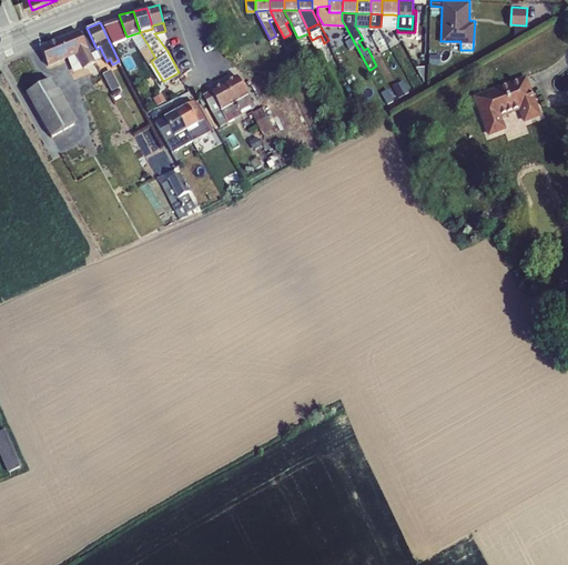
[(87,28),(79,29),(91,51),(97,49),(87,28)]
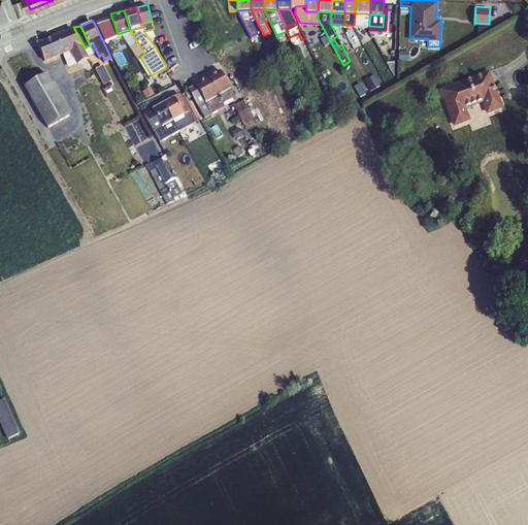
[(73,27),(37,41),(44,60),(63,53),(70,50),(76,62),(89,56),(89,55),(85,47),(73,27)]
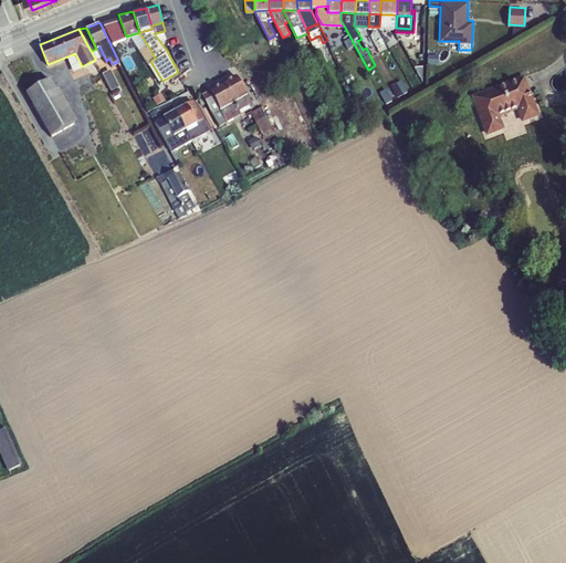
[(383,31),(375,35),(381,48),(389,44),(383,31)]
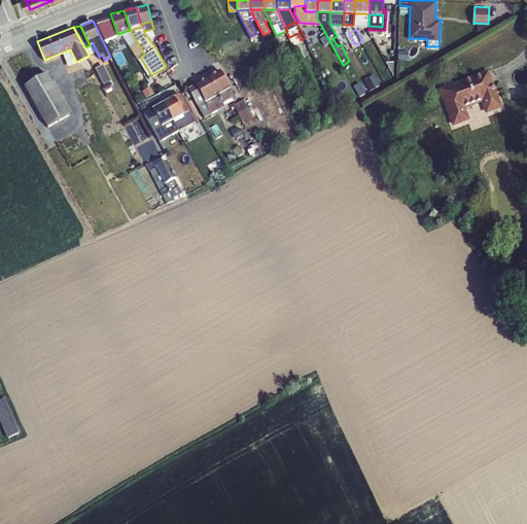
[(374,39),(369,30),(360,33),(365,43),(374,39)]
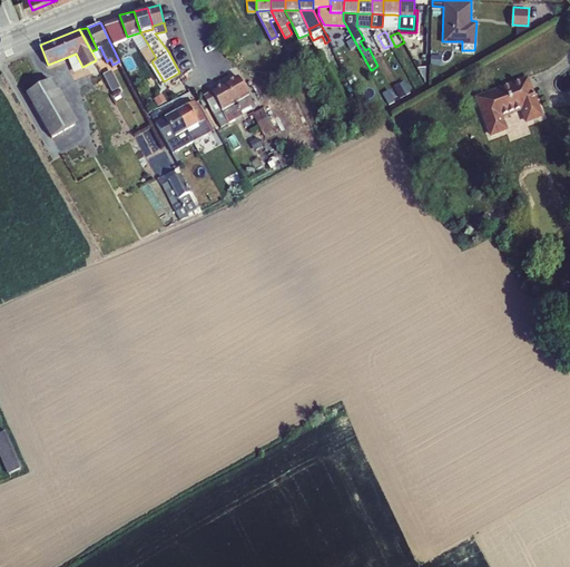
[(156,58),(148,45),(139,49),(149,64),(151,61),(156,58)]
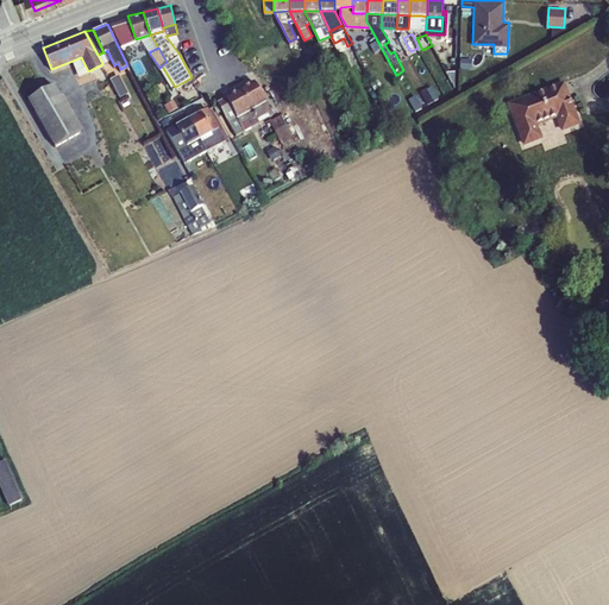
[(98,55),(102,63),(111,58),(107,50),(104,52),(98,55)]
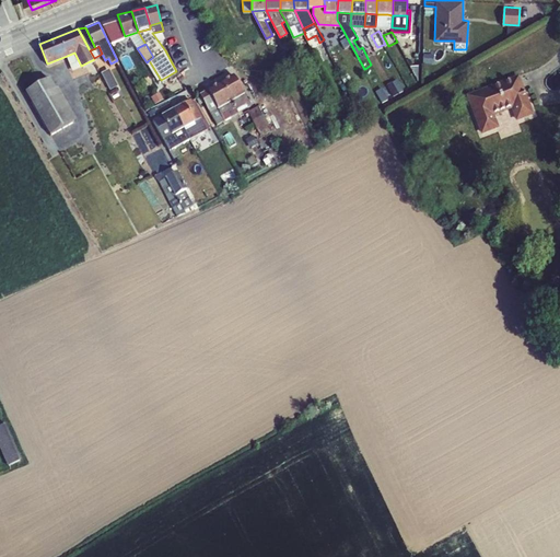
[(74,53),(67,56),(72,69),(81,66),(74,53)]
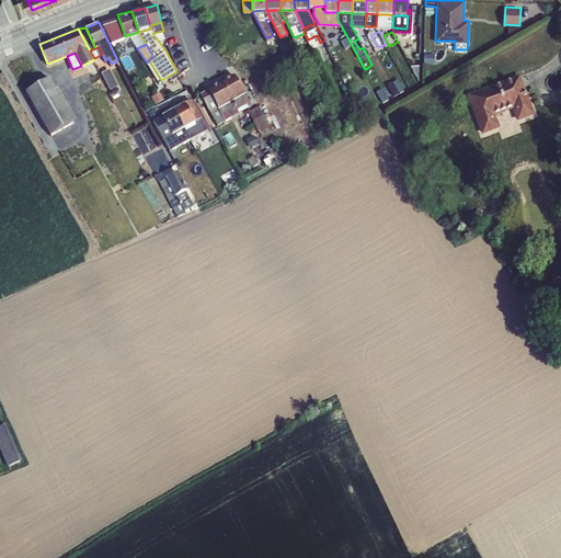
[(266,64),(254,69),(259,79),(271,73),(266,64)]
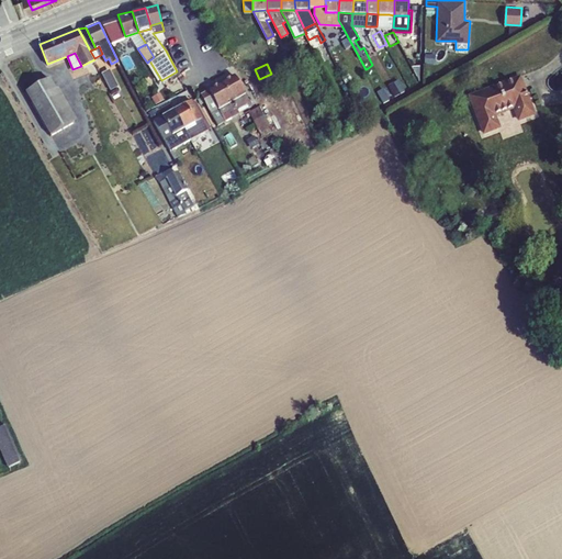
[(110,66),(102,70),(111,87),(119,82),(110,66)]
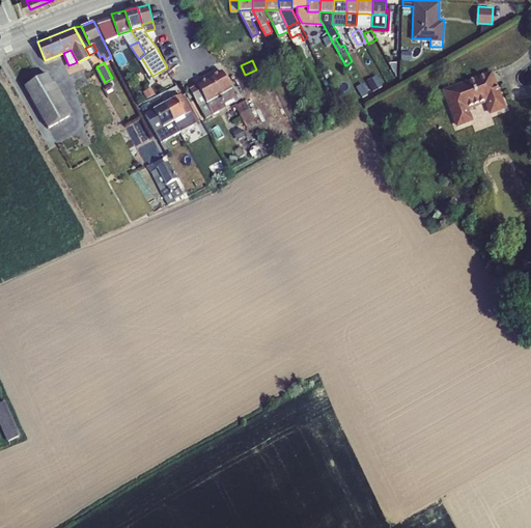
[(206,101),(231,86),(222,68),(196,83),(206,101)]
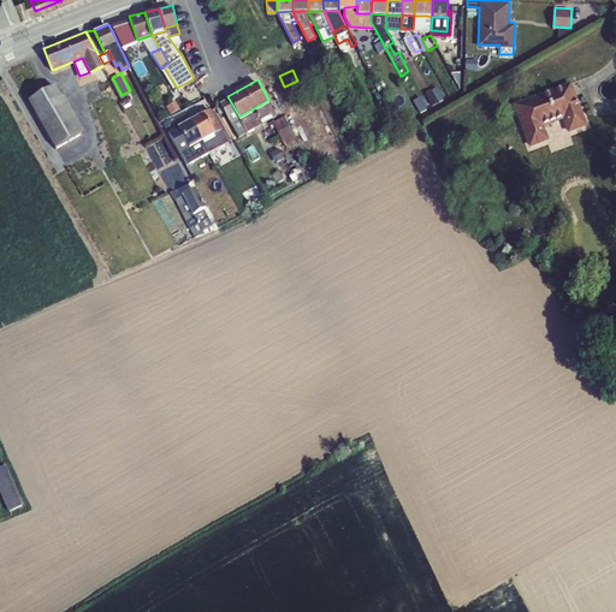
[(549,138),(544,124),(563,118),(568,131),(587,123),(570,81),(513,102),(529,146),(549,138)]
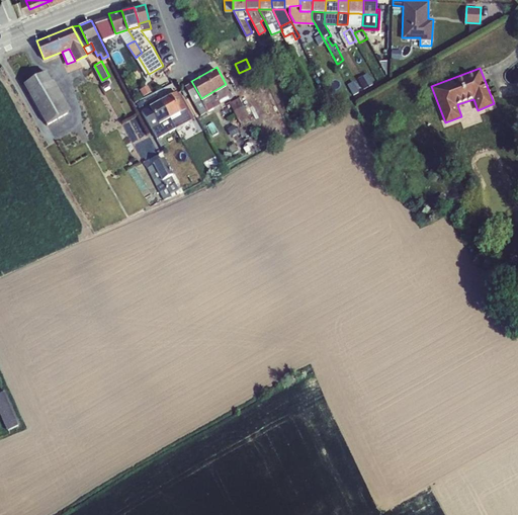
[(47,122),(71,109),(54,79),(52,80),(47,70),(24,83),(47,122)]
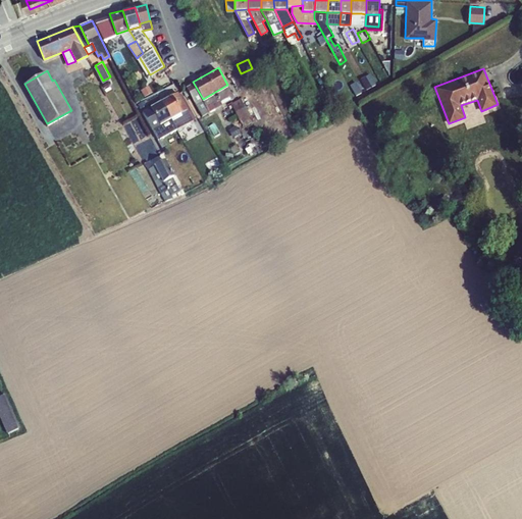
[(374,73),(364,74),(366,86),(375,85),(374,73)]
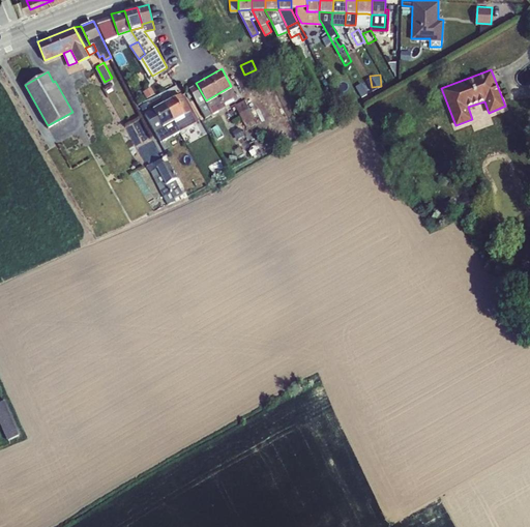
[(361,82),(356,85),(362,96),(367,94),(361,82)]
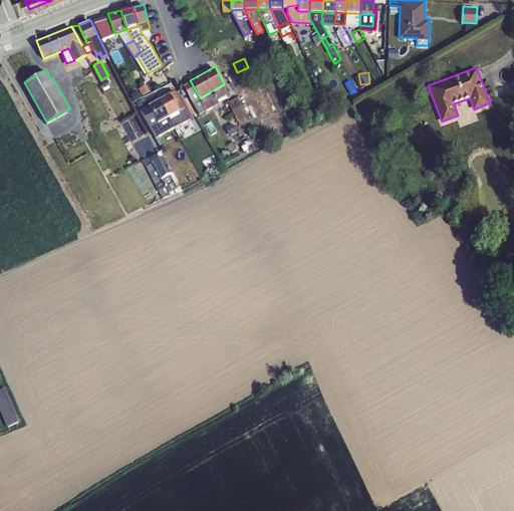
[(228,97),(231,95),(224,83),(200,97),(190,80),(184,84),(200,113),(219,101),(220,104),(227,100),(229,99),(228,97)]
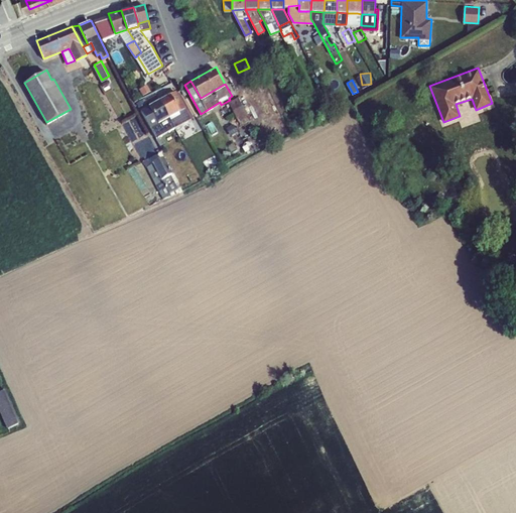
[(321,85),(313,89),(317,97),(326,93),(321,85)]
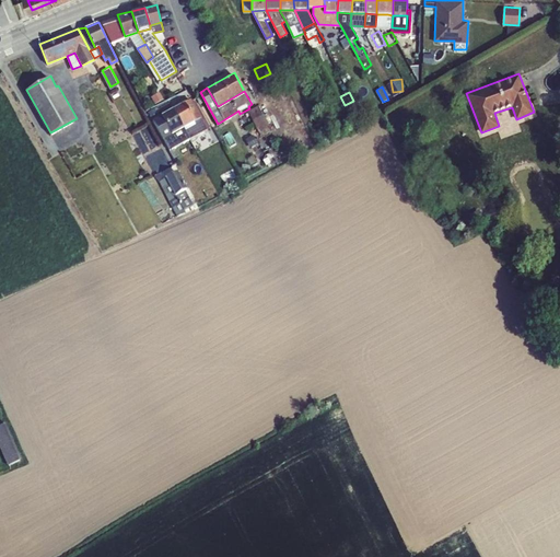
[(190,97),(185,101),(195,119),(184,126),(178,129),(184,140),(208,128),(190,97)]
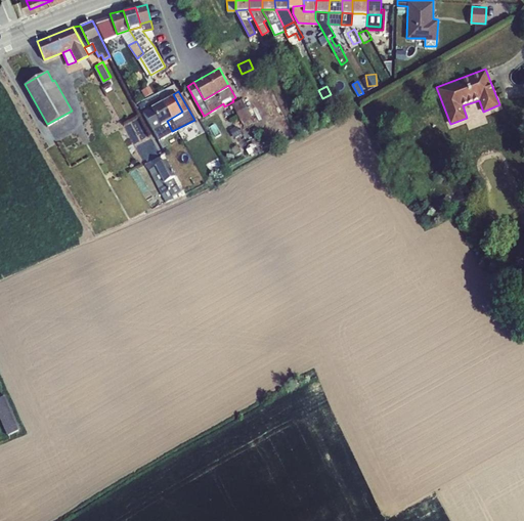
[(173,94),(163,100),(172,118),(182,112),(173,94)]
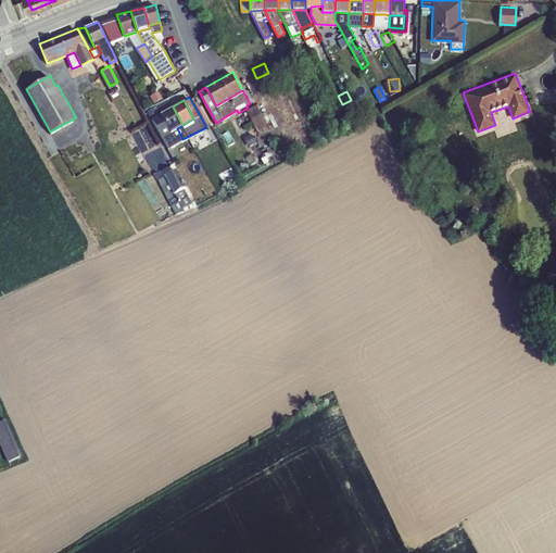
[(248,108),(245,109),(260,134),(270,127),(256,103),(248,108)]
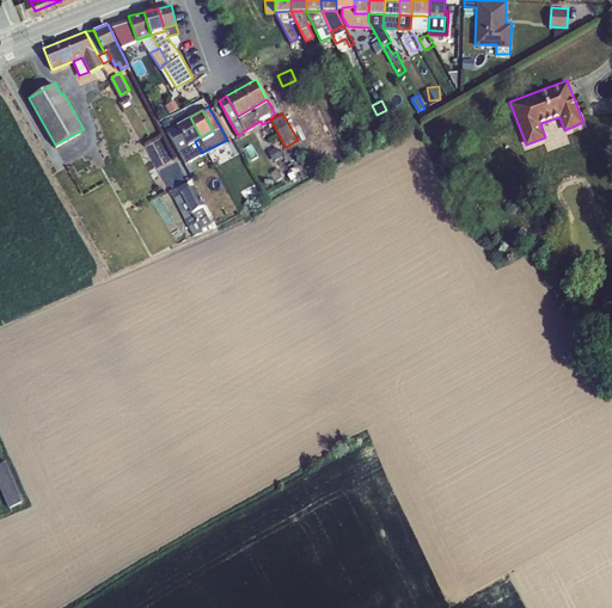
[(374,122),(371,114),(362,118),(366,126),(374,122)]
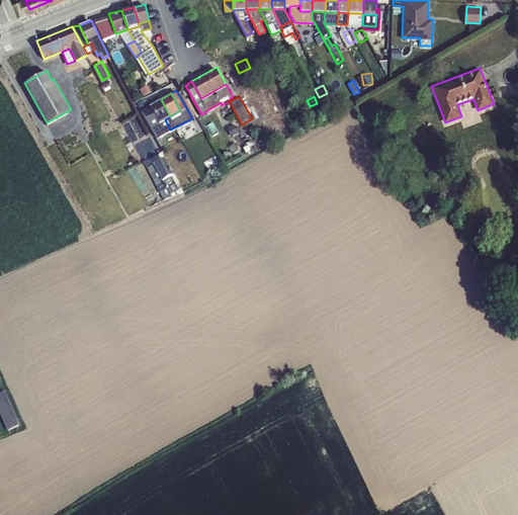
[(170,116),(161,99),(150,105),(159,122),(165,119),(170,116)]
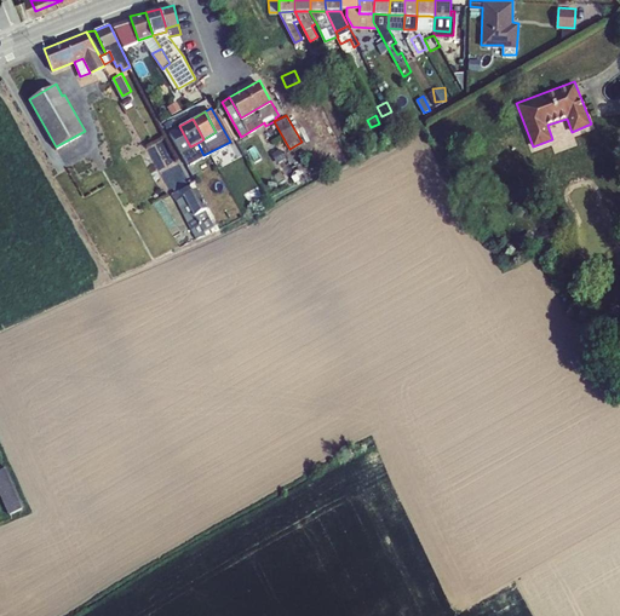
[(189,162),(204,155),(197,143),(190,147),(179,126),(170,131),(189,162)]
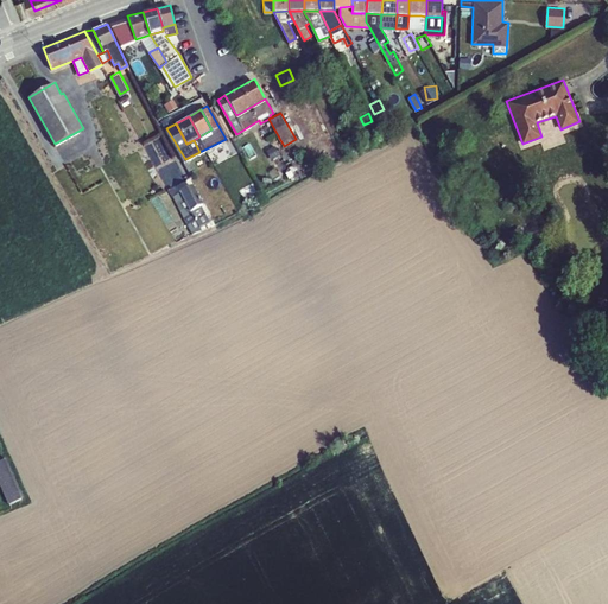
[(276,142),(266,147),(272,158),(274,156),(276,158),(283,154),(276,142)]
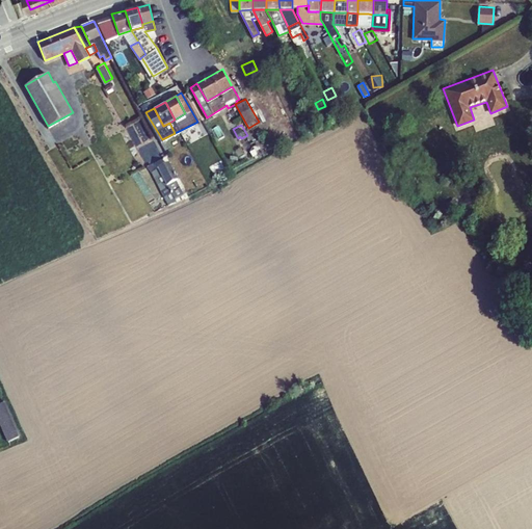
[(262,127),(257,130),(260,135),(265,133),(262,127)]
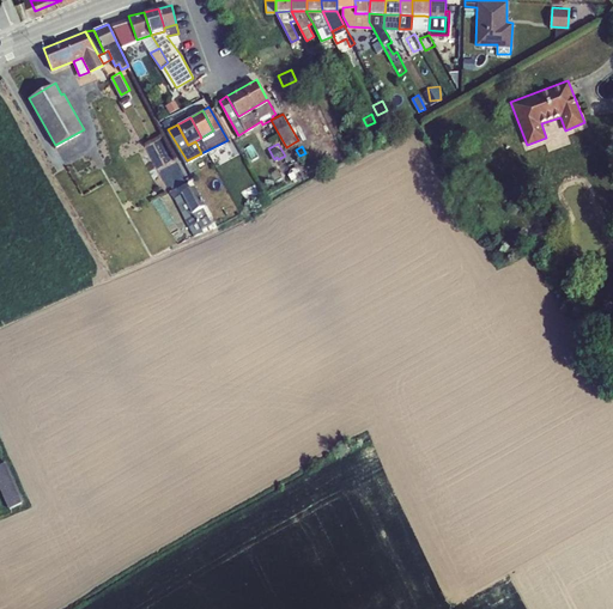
[(194,186),(182,192),(192,212),(205,205),(194,186)]
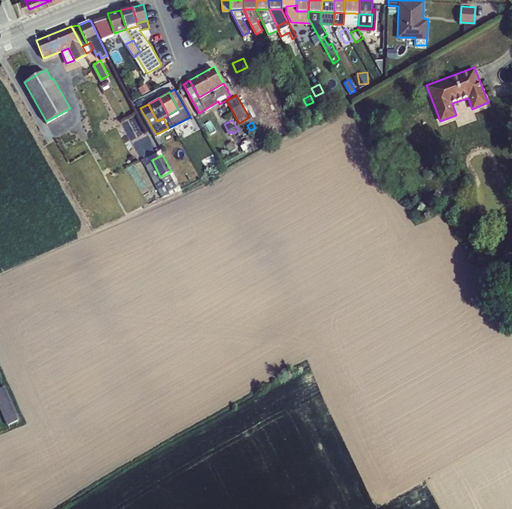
[(160,177),(152,160),(149,162),(145,156),(141,158),(145,164),(162,195),(181,187),(177,181),(178,180),(173,170),(171,171),(160,177)]
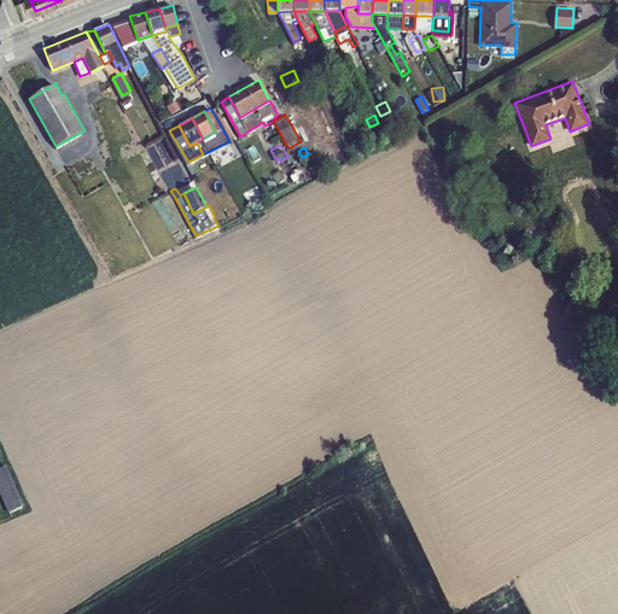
[(528,226),(517,231),(525,249),(536,244),(528,226)]
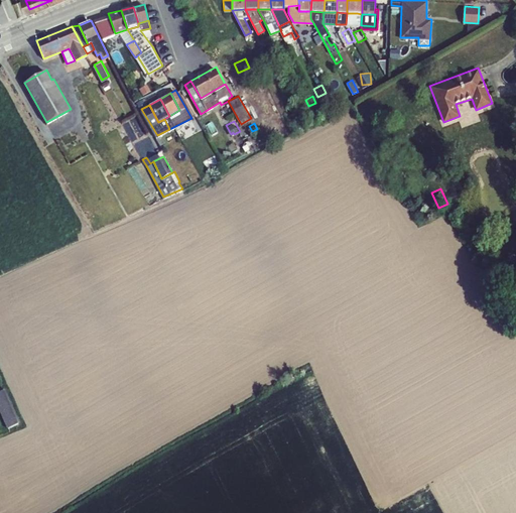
[(486,234),(480,240),(486,245),(491,239),(486,234)]
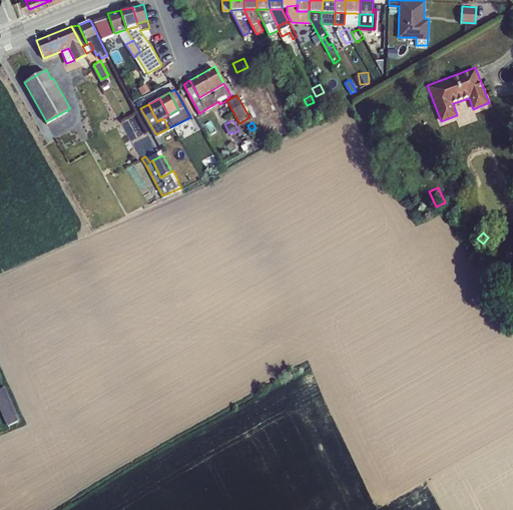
[(5,384),(0,386),(0,407),(7,424),(20,419),(5,384)]
